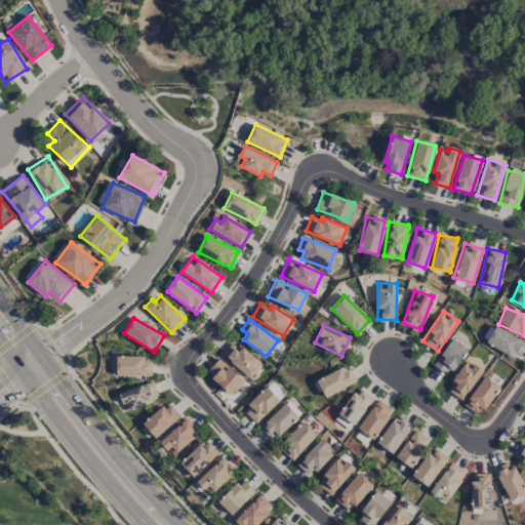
[(516,359),(524,342),(524,341),(495,325),(486,341),(516,359)]
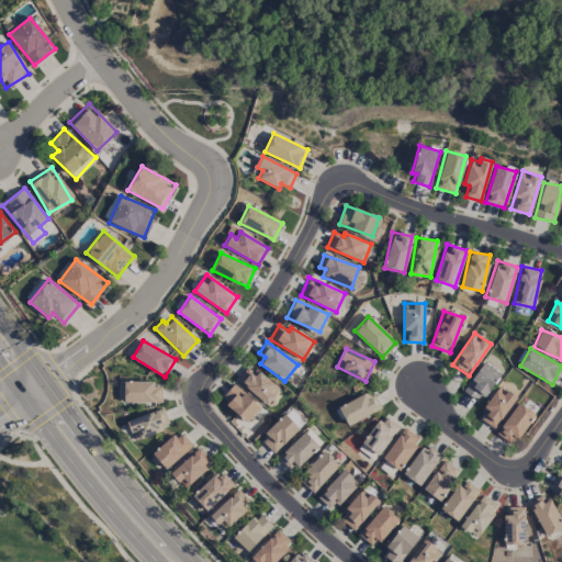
[(479,402),(501,373),(484,361),(462,391),(479,402)]
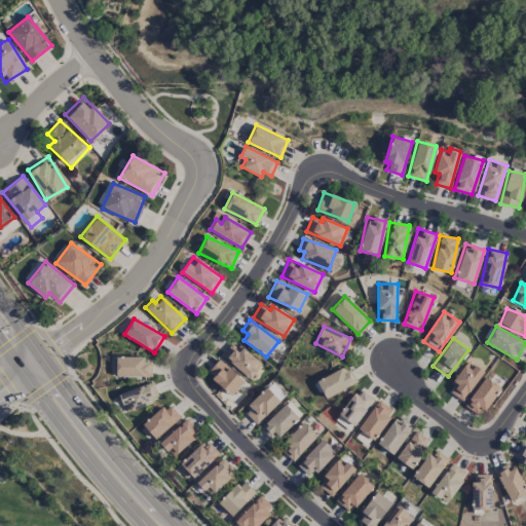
[(261,365),(233,341),(221,354),(249,378),(261,365)]
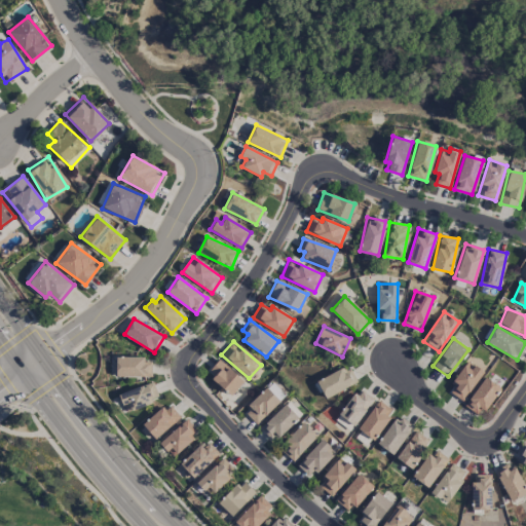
[(115,376),(151,377),(151,358),(116,358),(115,376)]
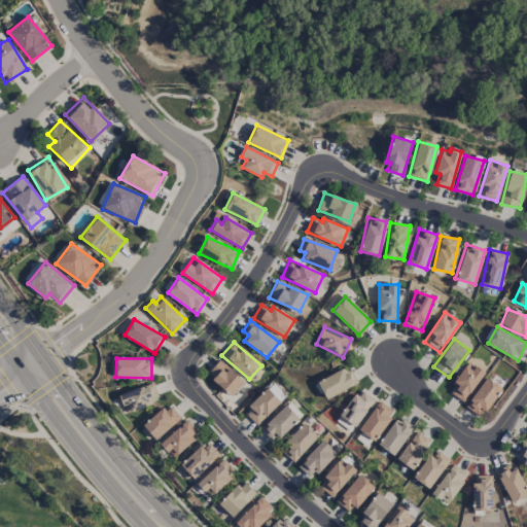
[(232,395),(244,382),(219,359),(207,373),(232,395)]
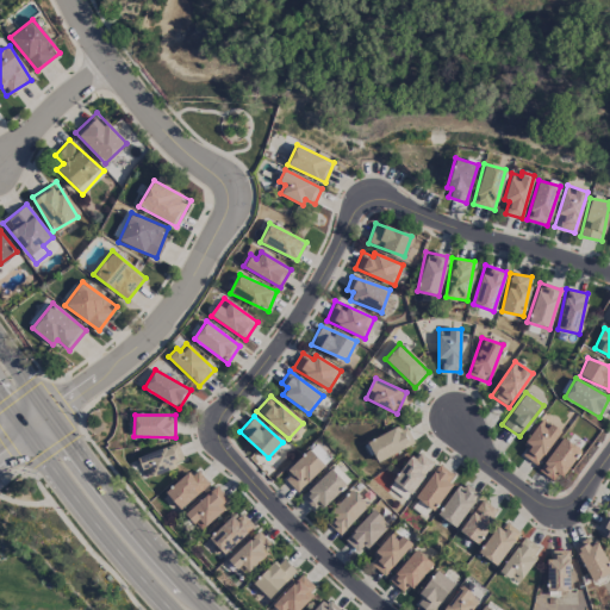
[(518,453),(536,465),(560,431),(543,418),(518,453)]
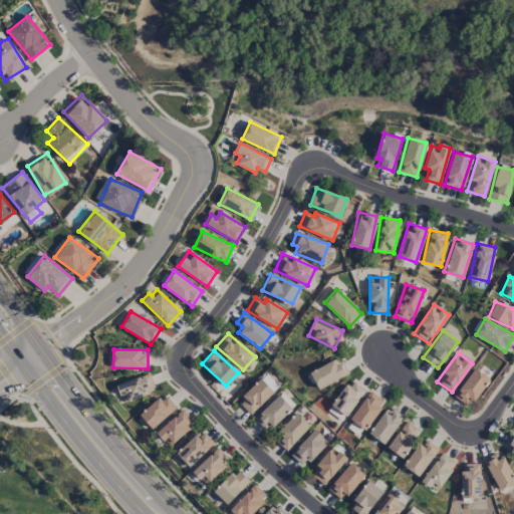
[(316,388),(348,374),(341,357),(309,370),(316,388)]
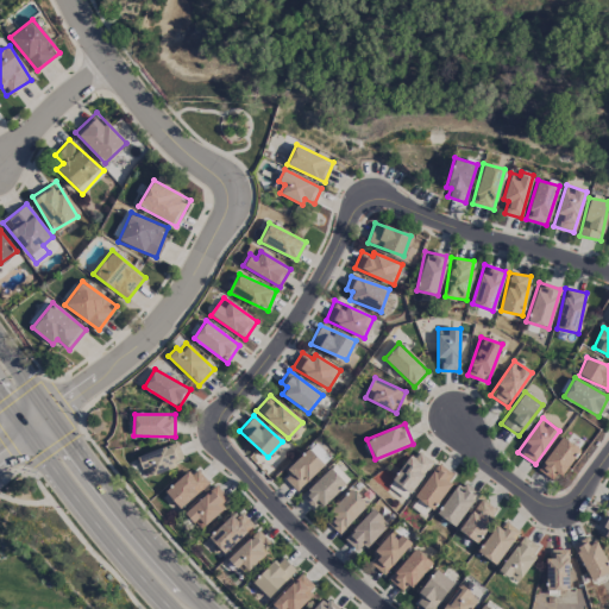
[(554,482),(579,450),(563,437),(537,469),(554,482)]
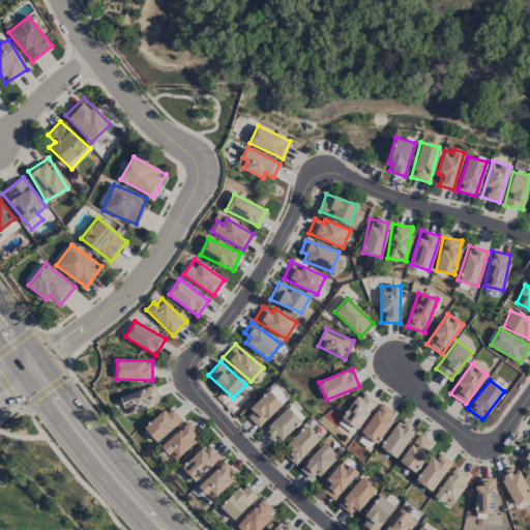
[(120,396),(126,414),(159,403),(153,385),(120,396)]
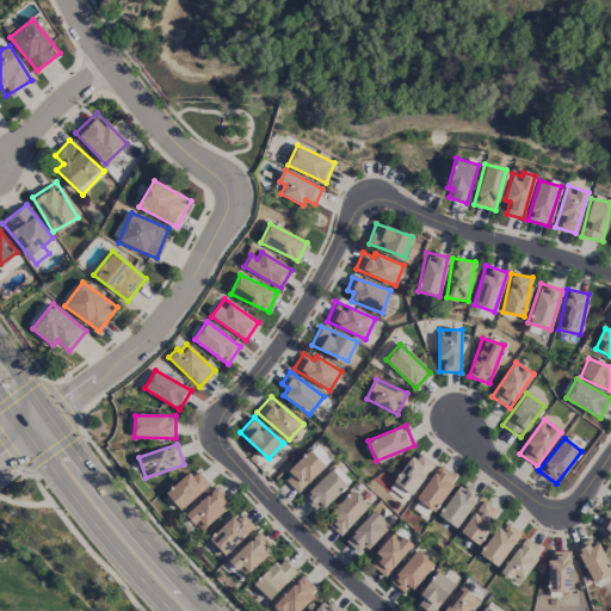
[(282,477),(297,493),(331,460),(316,444),(282,477)]
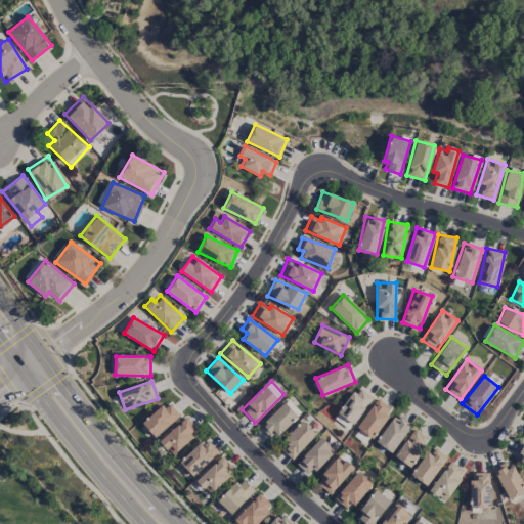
[(372,396),(356,386),(335,419),(350,429),(372,396)]
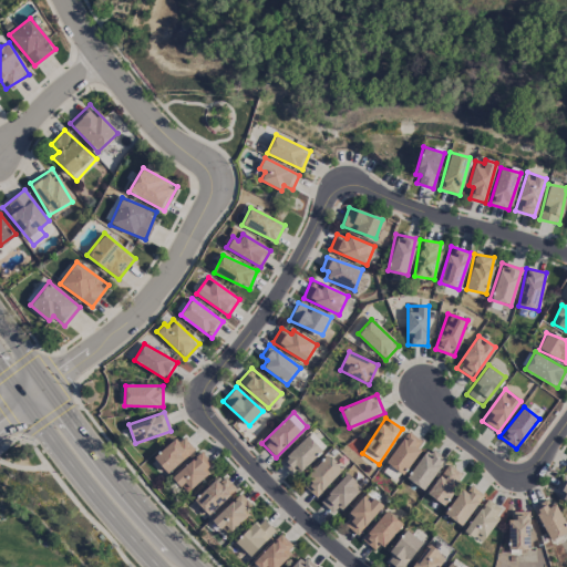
[(402,474),(424,442),(408,431),(385,463),(402,474)]
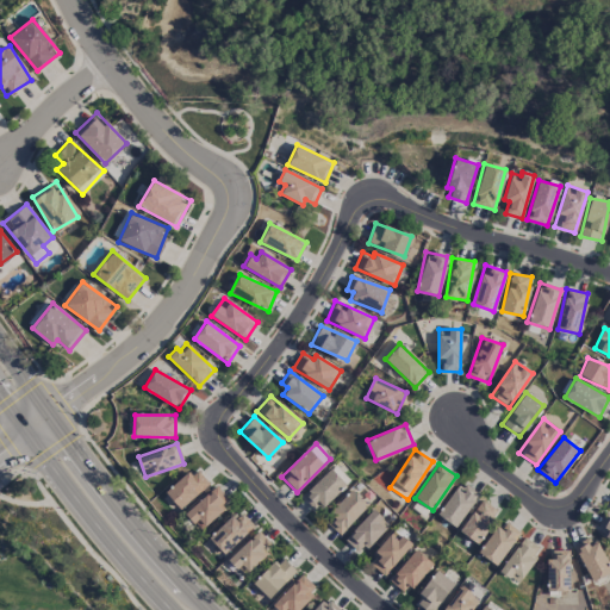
[(305,492),(321,509),(349,481),(335,465),(305,492)]
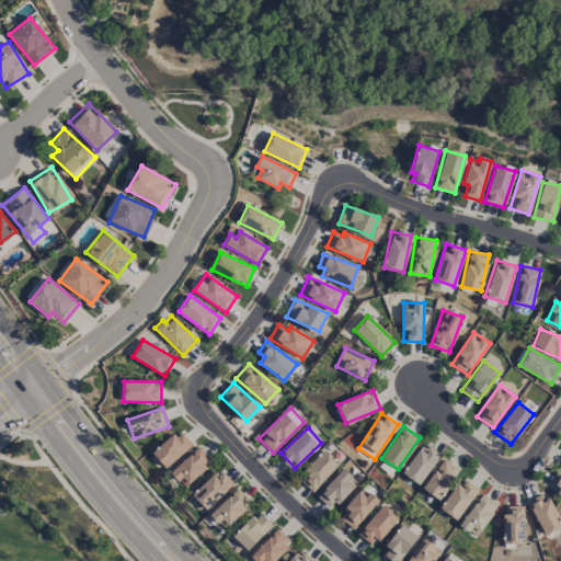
[(192,444),(179,430),(152,454),(165,468),(192,444)]
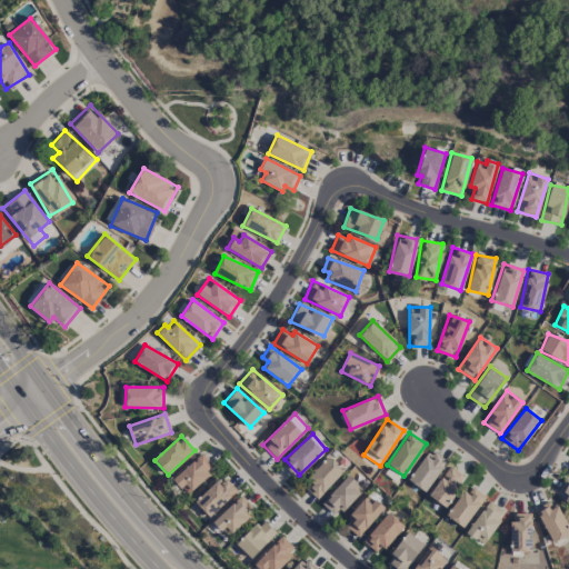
[(428,449),(408,480),(426,492),(446,461),(428,449)]
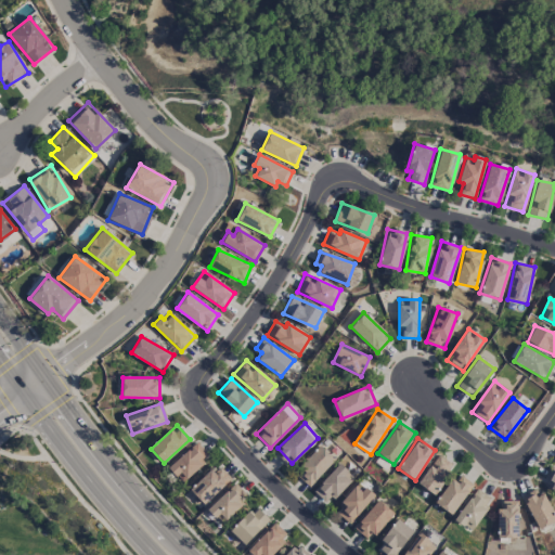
[(209,456),(196,441),(168,467),(181,481),(209,456)]
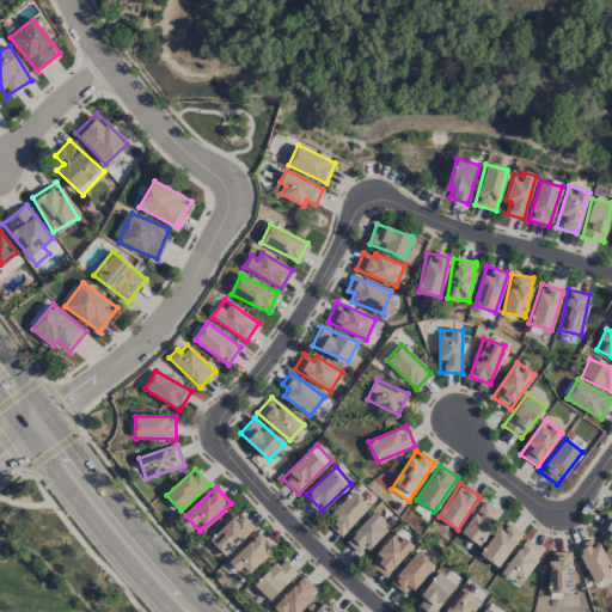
[(340,536),(369,507),(354,491),(324,520),(340,536)]
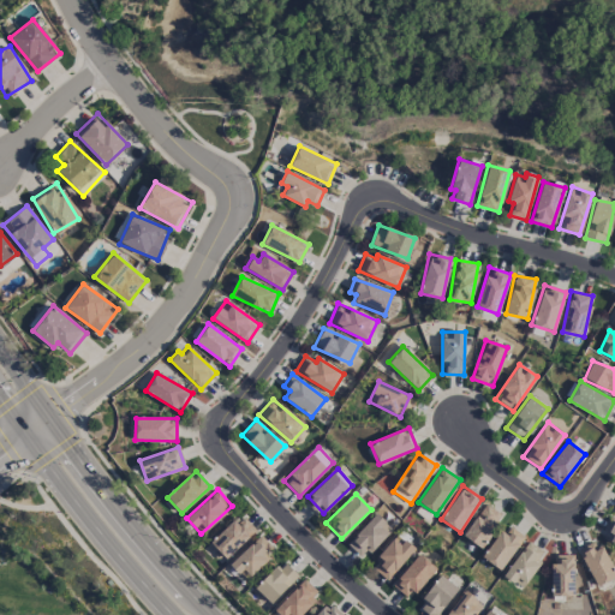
[(502,514),(483,503),(464,537),(482,548),(502,514)]
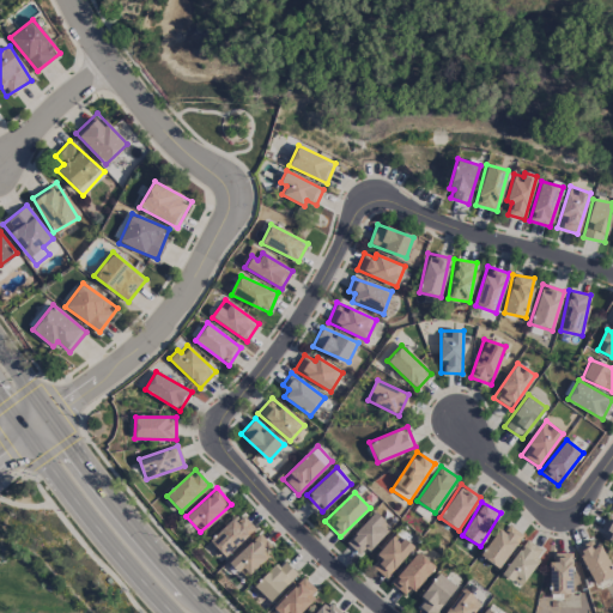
[(346,542),(362,557),(390,526),(375,511),(346,542)]
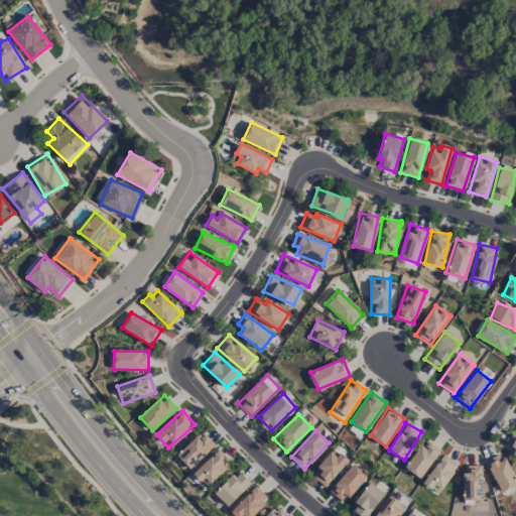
[(188,469),(215,444),(202,431),(176,456),(188,469)]
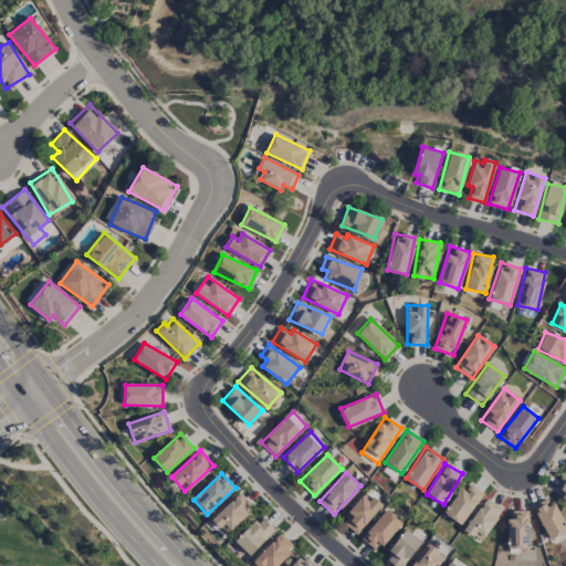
[(565,477),(562,475),(554,489),(563,493),(561,499),(565,501),(565,477)]
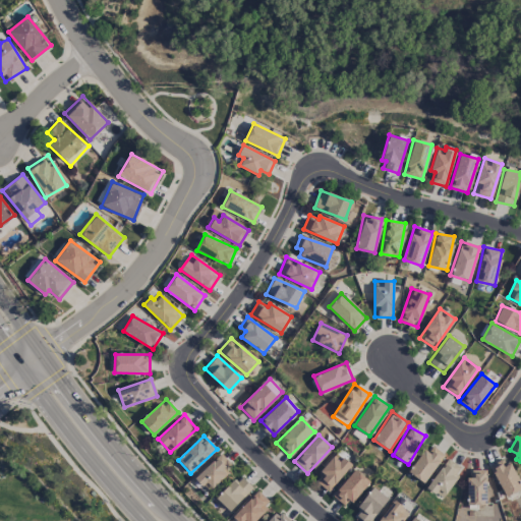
[(444,455),(429,444),(408,472),(423,482),(444,455)]
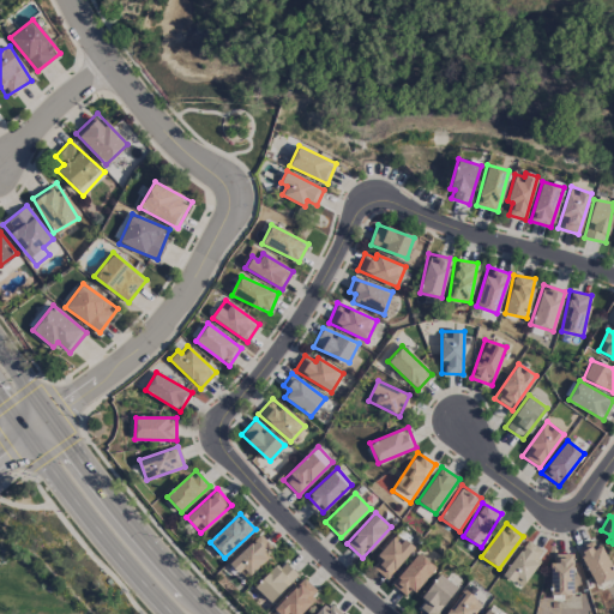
[(274,549),(259,534),(229,563),(244,578),(274,549)]
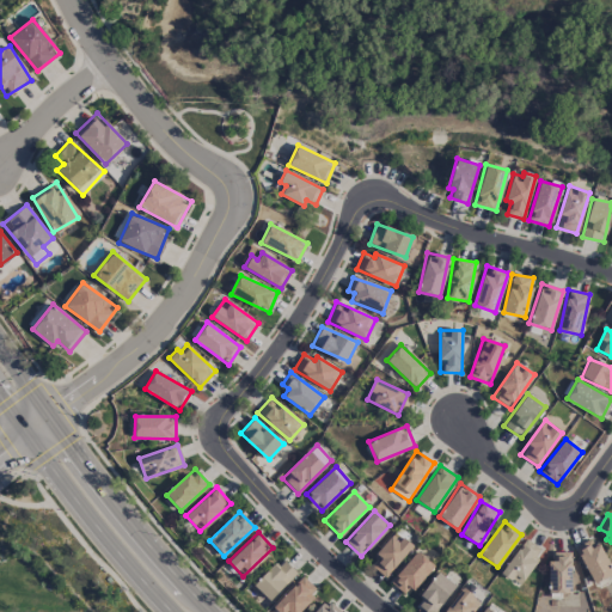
[(368,564),(386,579),(412,545),(396,532),(368,564)]
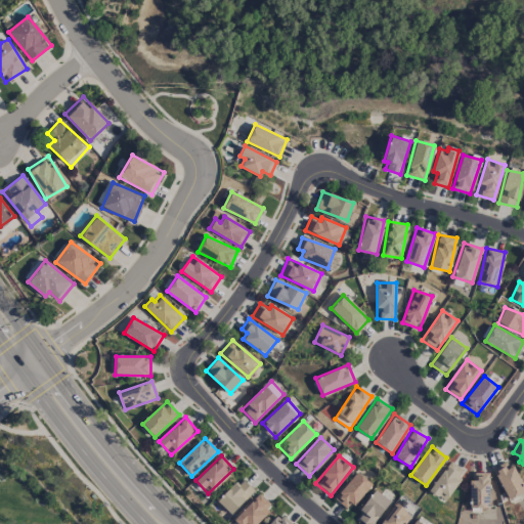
[(509,499),(523,490),(509,460),(492,468),(509,499)]
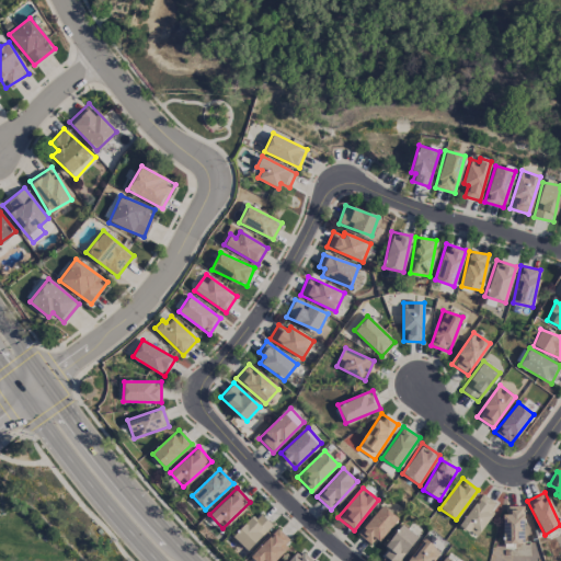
[(459,525),(474,537),(497,505),(482,493),(459,525)]
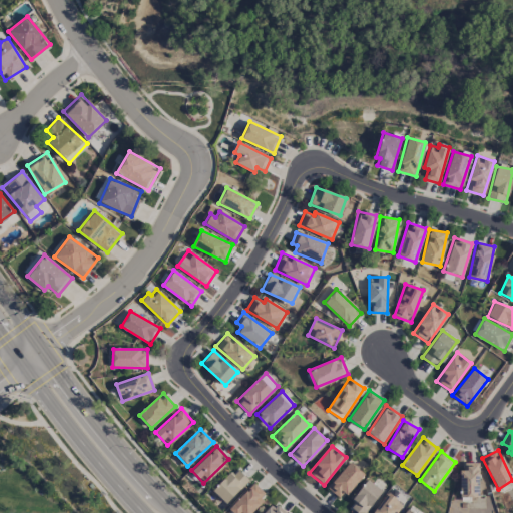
[(341,500),(364,474),(350,462),(327,487),(341,500)]
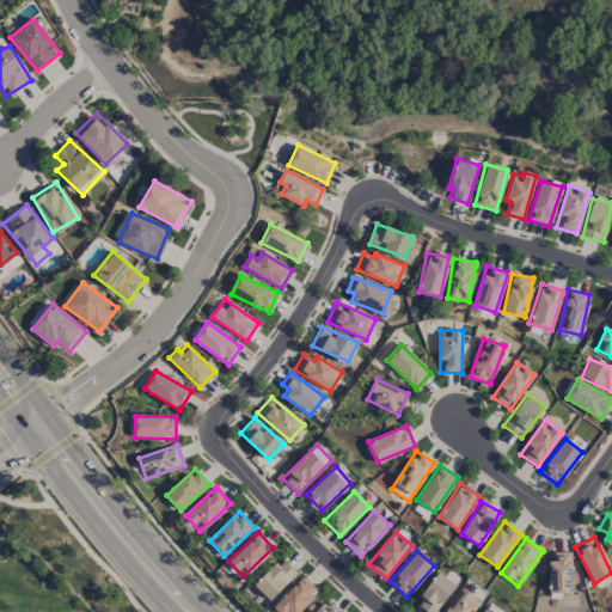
[(571,593),(570,551),(554,551),(554,561),(548,561),(549,593),(571,593)]
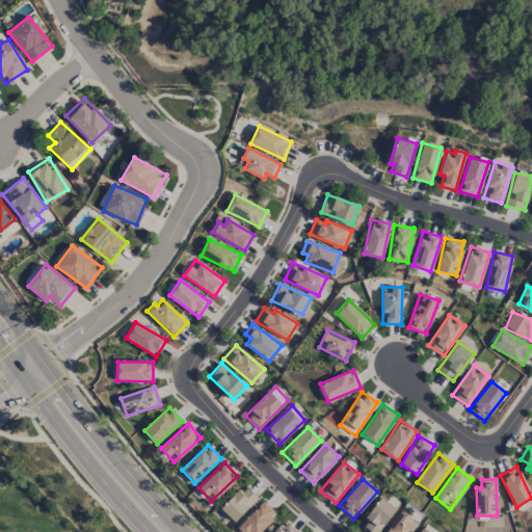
[(221,509),(235,522),(258,498),(244,484),(221,509)]
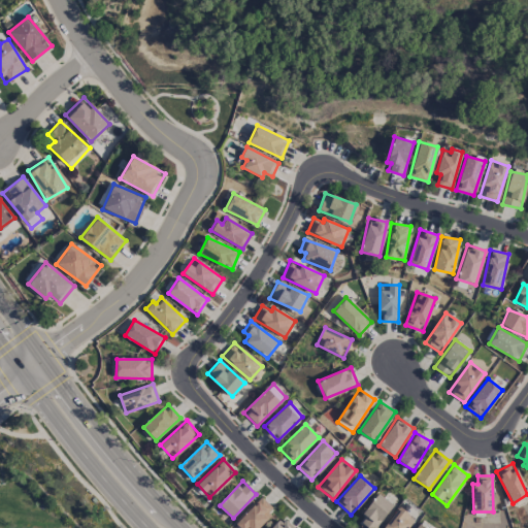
[(358,521),(368,527),(375,527),(393,504),(377,493),(358,521)]
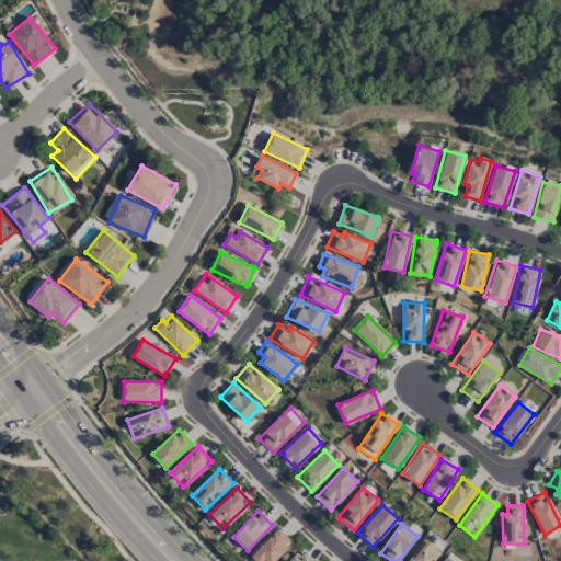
[(273,560),(292,541),(277,528),(251,556),(255,560),(273,560)]
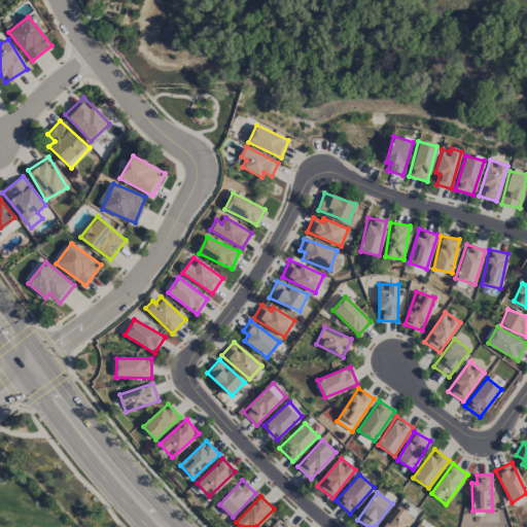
[(405,526),(413,516),(397,505),(382,526),(405,526)]
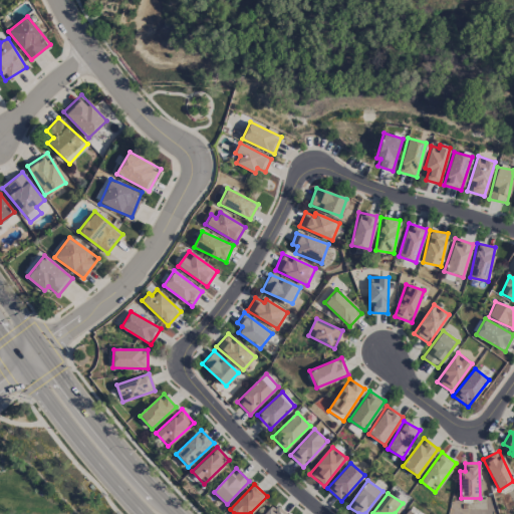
[(286,513),(275,503),(264,513),(286,513)]
